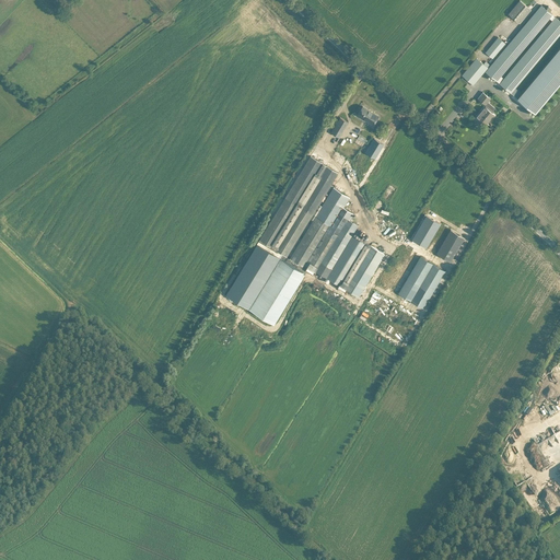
[(520,0),(509,13),(520,23),(531,9),(520,0)]
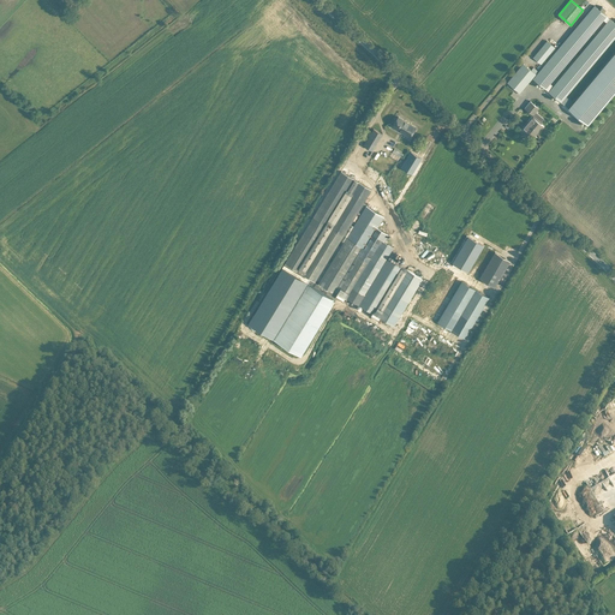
[(524,63),(512,77),(508,82),(520,93),(532,77),(537,82),(535,84),(539,89),(542,85),(553,94),(550,97),(555,101),(557,99),(586,124),(614,89),(614,52),(572,103),(565,97),(614,36),(614,22),(610,18),(554,87),(549,83),(607,15),(603,12),(605,9),(603,6),(599,10),(595,5),(539,71),(533,66),(531,70),(524,63)]
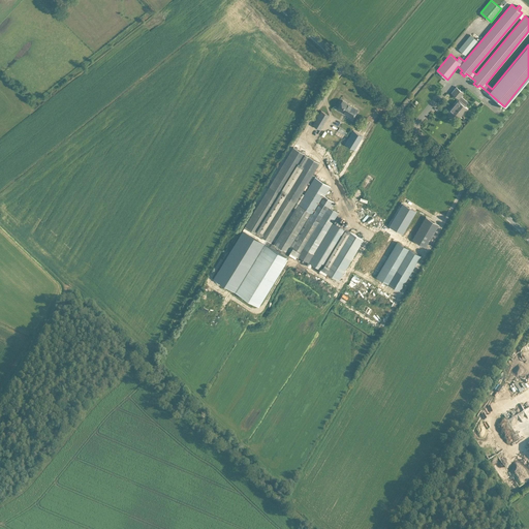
[(471,34),(467,38),(459,49),(466,54),(477,39),(471,34)]
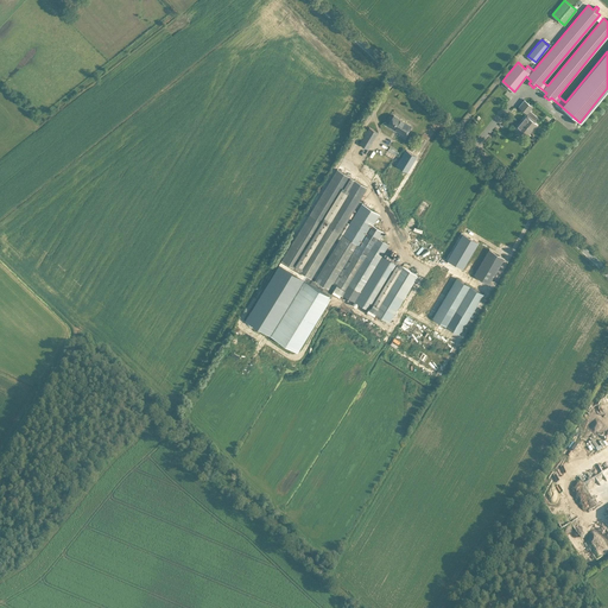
[(525,100),(521,103),(519,107),(526,113),(527,113),(514,130),(515,131),(515,133),(519,133),(520,134),(524,130),(529,133),(532,130),(533,131),(538,125),(534,122),(536,120),(532,118),(533,116),(533,113),(530,111),(533,107),(525,100)]
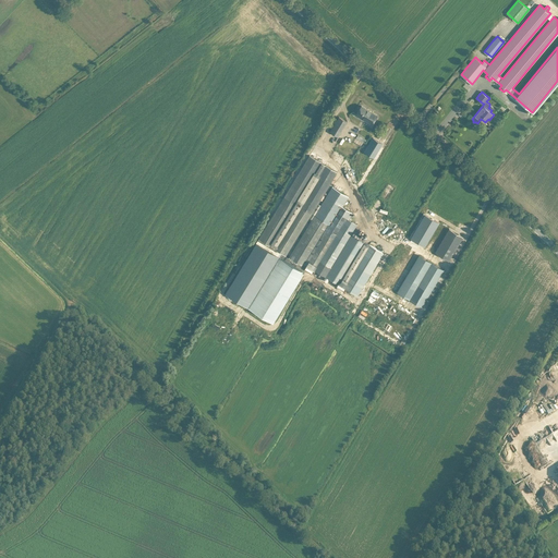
[(359,110),(356,114),(372,123),(374,120),(377,116),(361,106),(359,110)]
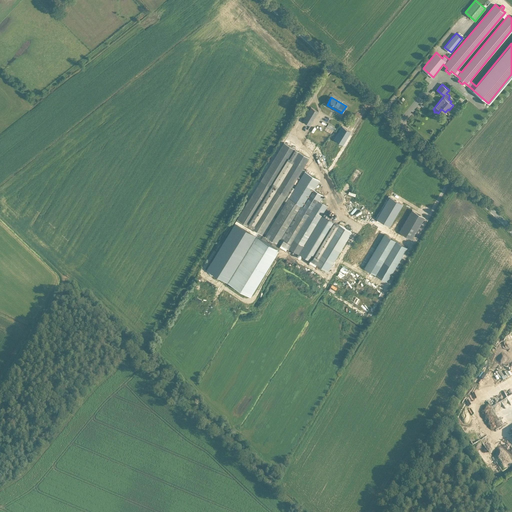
[(311,107),(303,120),(310,125),(319,112),(311,107)]
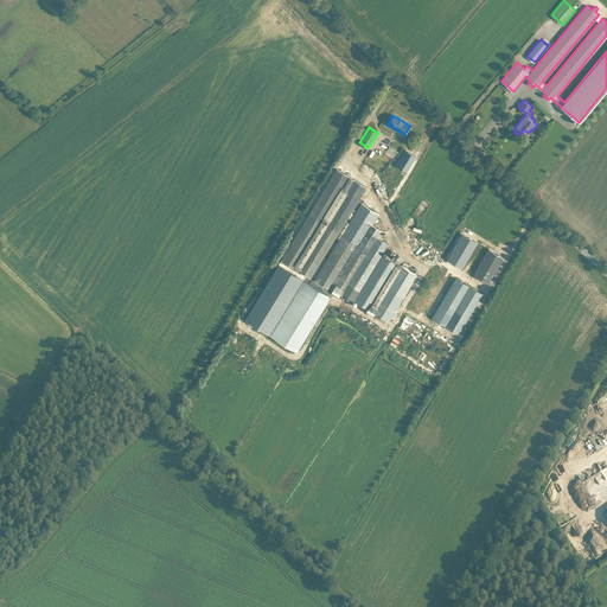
[(385,152),(394,159),(400,152),(391,146),(385,152)]
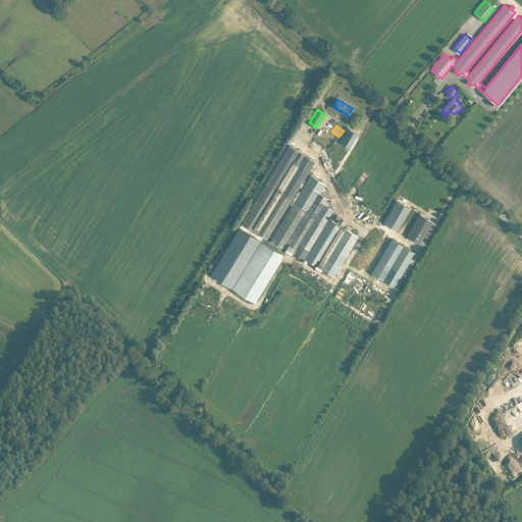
[(349,128),(341,142),(350,147),(358,134),(349,128)]
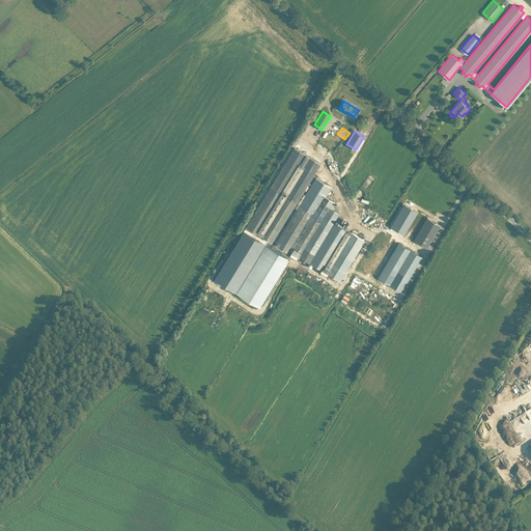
[(306,195),(302,193),(320,163),(296,147),(246,226),(272,243),(297,202),(300,204),(275,245),(288,253),(290,250),(300,255),(310,262),(339,281),(364,240),(334,222),(339,214),(332,208),(335,201),(326,196),(332,187),(316,177),(306,195)]
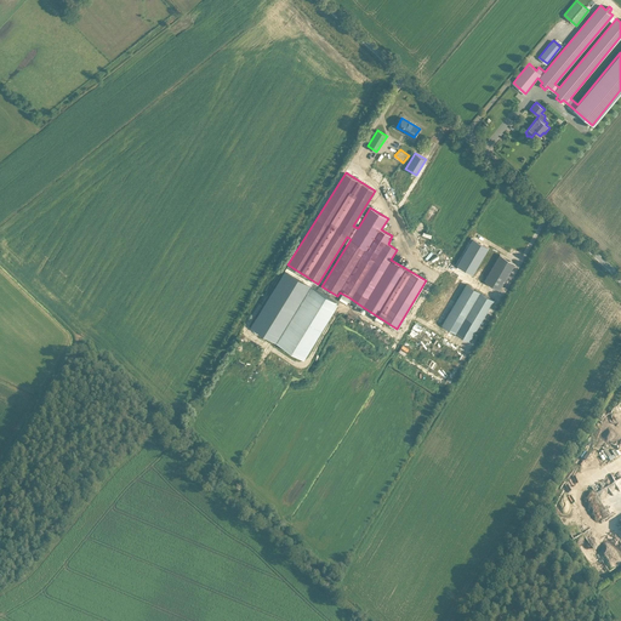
[(473,238),(457,265),(472,274),(488,248),(473,238)]
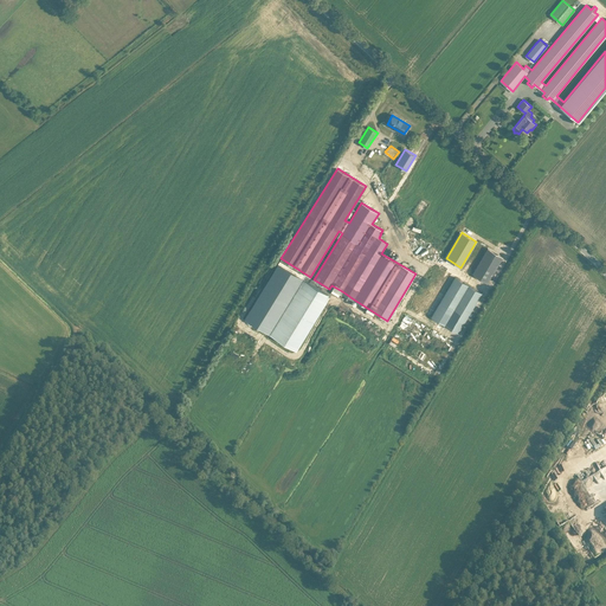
[(503,257),(488,249),(472,274),(488,283),(503,257)]
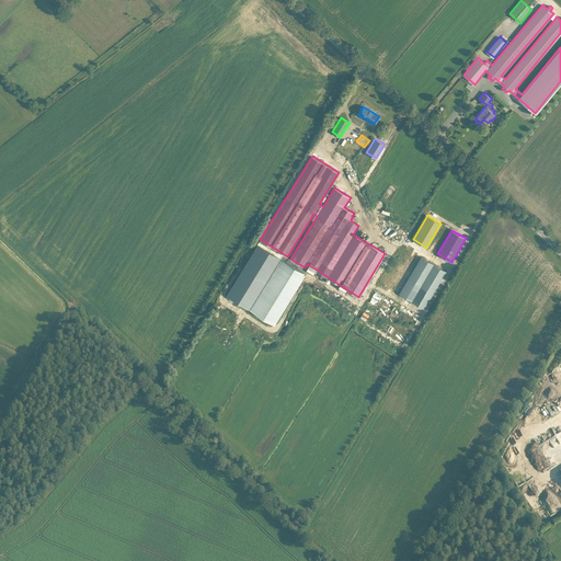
[(279,324),(307,271),(279,256),(253,310),(279,324)]
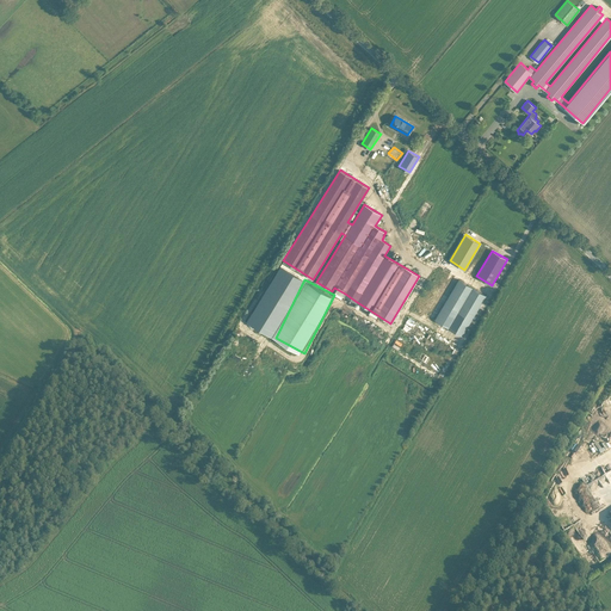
[(462,335),(486,295),(460,279),(436,320),(462,335)]
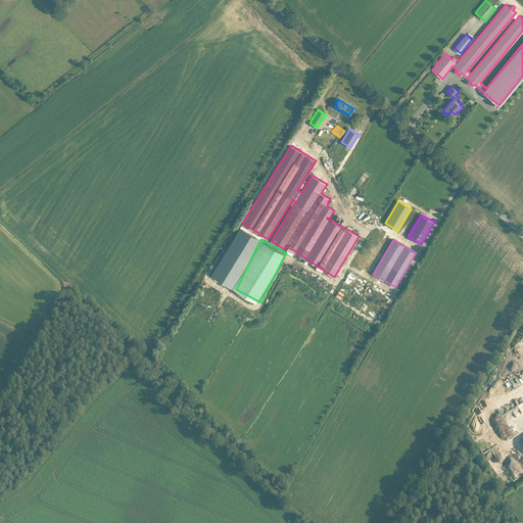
[(357,274),(365,278),(369,270),(361,266),(357,274)]
